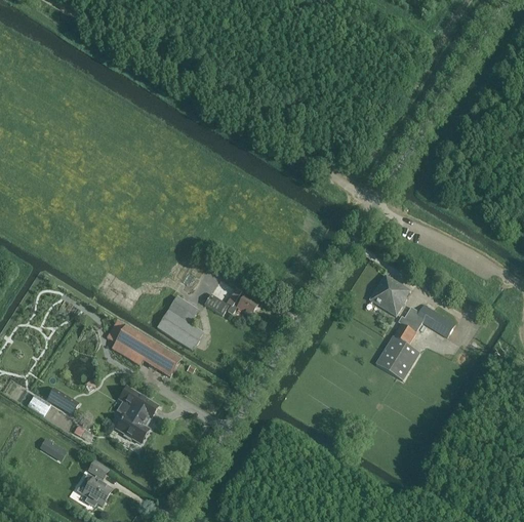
[(406,297),(410,289),(385,274),(368,299),(396,316),(407,298),(406,297)]
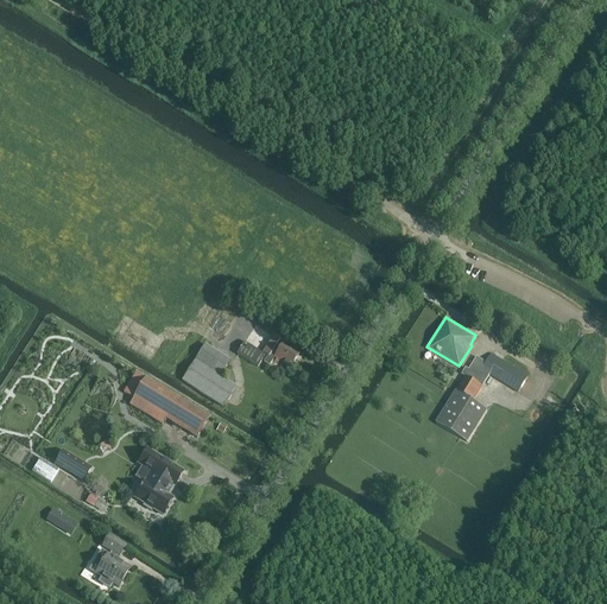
[(244,338),(235,351),(257,366),(261,358),(269,363),(273,356),(290,367),(298,353),(282,341),(283,339),(272,331),(260,349),(244,338)]
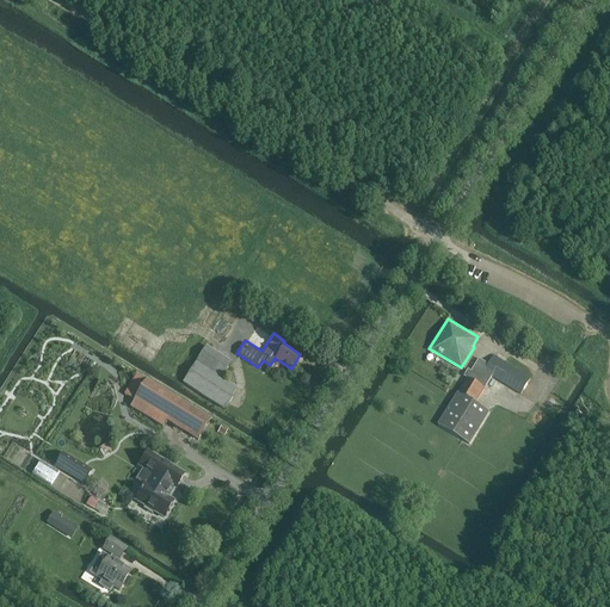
[(230,360),(205,342),(182,381),(223,407),(236,385),(221,376),(230,360)]
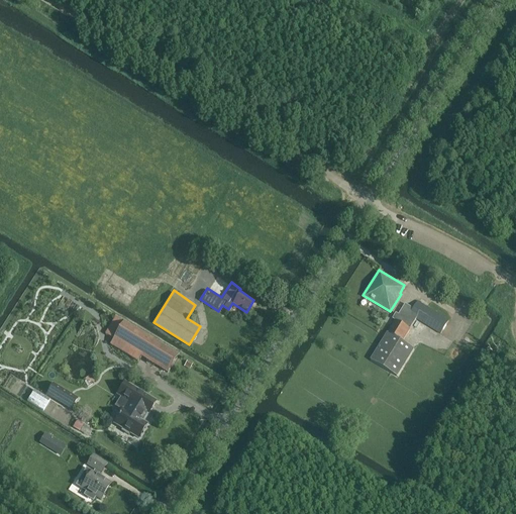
[(415,317),(439,332),(448,318),(417,299),(412,306),(405,301),(398,312),(395,311),(392,316),(395,318),(387,330),(370,357),(397,375),(414,346),(402,339),(410,327),(409,327),(415,317)]
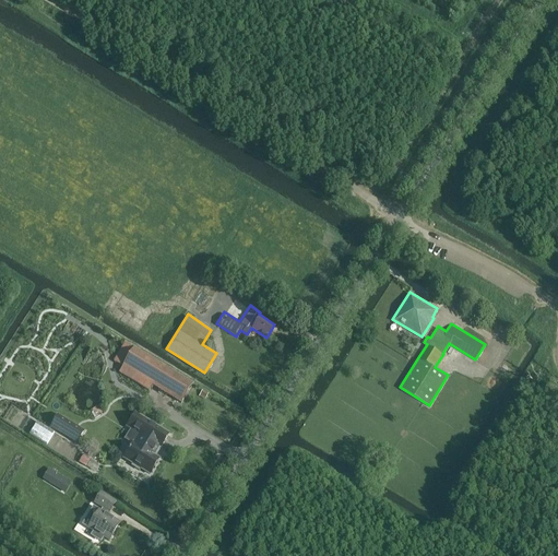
[(123,341),(113,358),(121,364),(118,369),(147,388),(151,382),(180,400),(192,380),(133,345),(132,345),(123,341)]
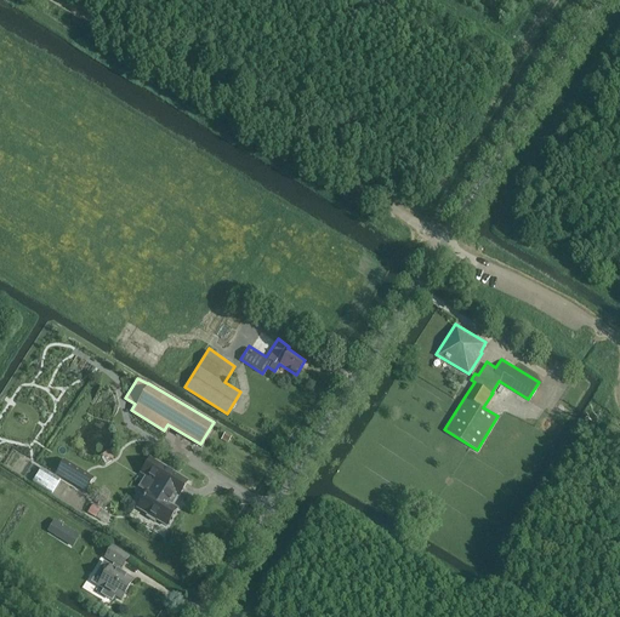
[(177,493),(187,479),(149,456),(141,470),(154,479),(148,490),(147,489),(137,506),(147,512),(146,514),(154,519),(155,516),(165,523),(176,507),(169,502),(175,492),(177,493)]
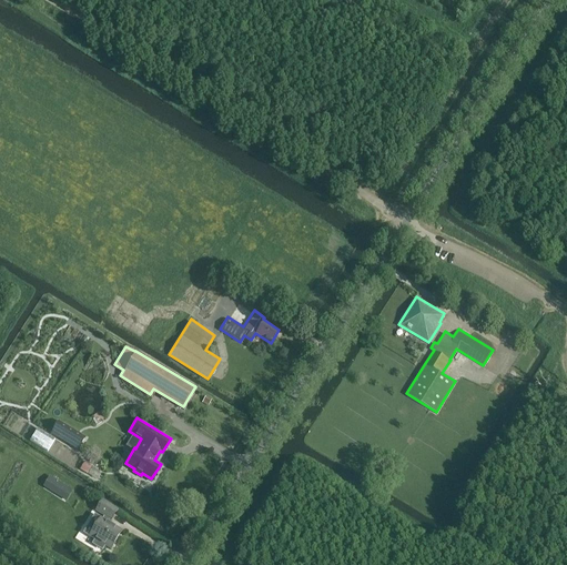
[(49,431),(76,446),(83,434),(57,419),(49,431)]
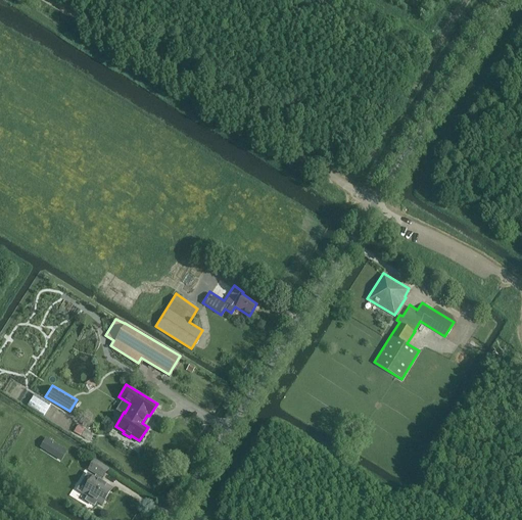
[(77,422),(73,429),(80,434),(85,427),(77,422)]
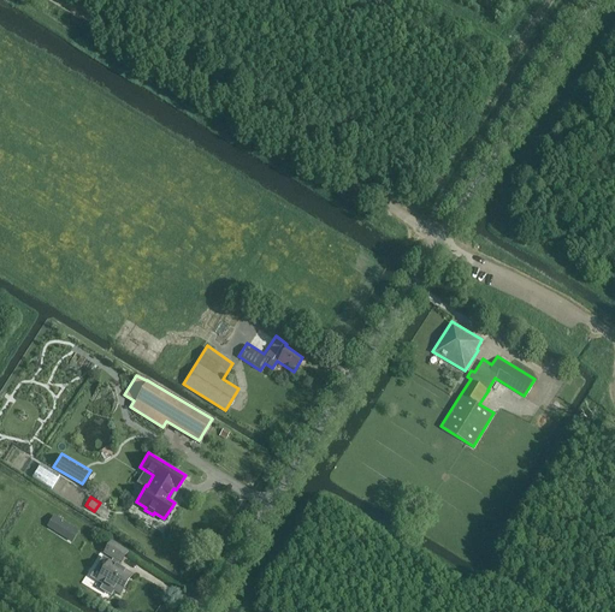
[(53,512),(46,524),(71,540),(78,528),(53,512)]
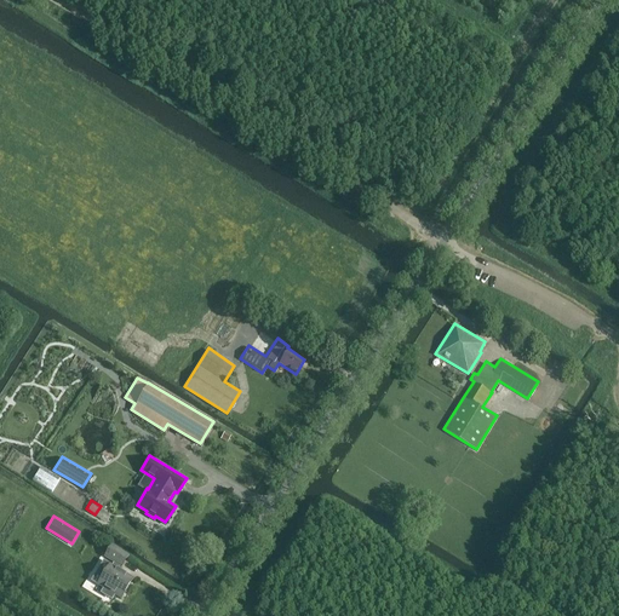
[(108,563),(96,581),(102,586),(99,591),(110,597),(113,592),(120,597),(132,577),(116,568),(118,564),(120,566),(129,553),(110,542),(103,554),(113,560),(110,564),(108,563)]
